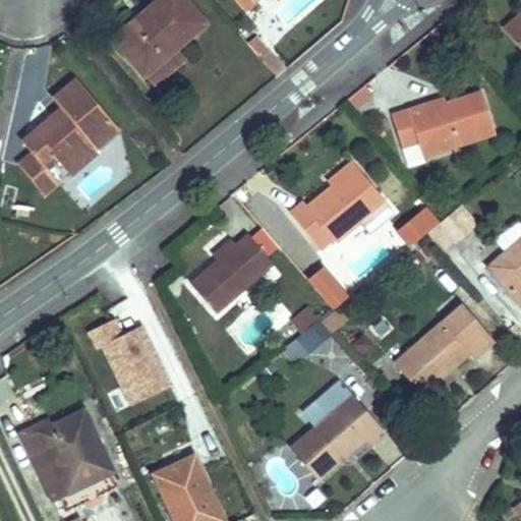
[(113,39),(142,72),(162,55),(164,58),(175,48),(205,23),(184,0),(158,0),(146,11),(149,15),(134,27),(131,23),(113,39)]
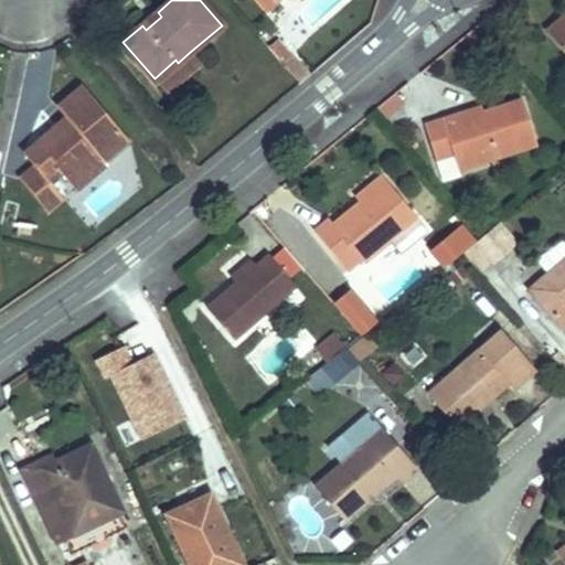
[(258,0),(268,10),(278,0),(258,0)]
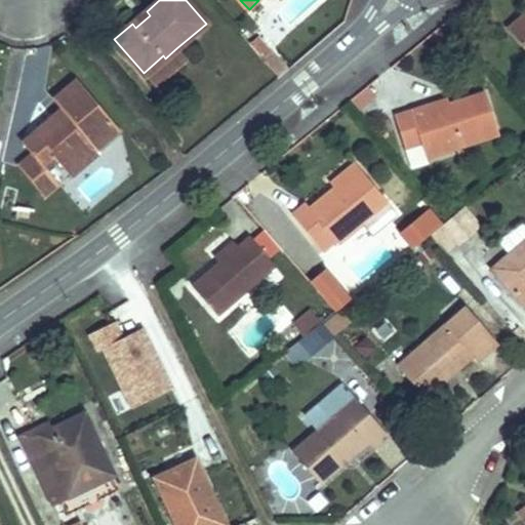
[(132,24),(135,28),(150,15),(147,11),(132,24)]
